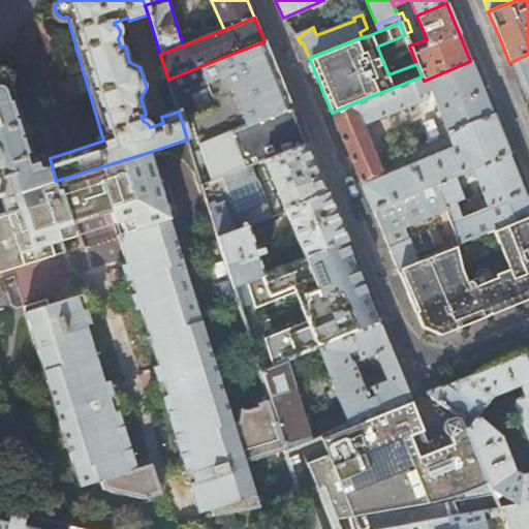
[(376,25),(367,28),(360,32),(362,37),(370,35),(379,31),(376,25)]
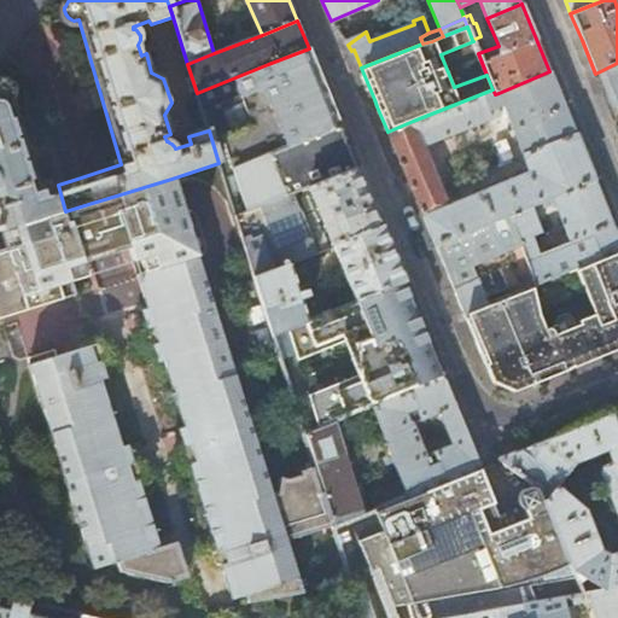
[(336,115),(309,48),(268,64),(301,141),(340,126),(336,115)]
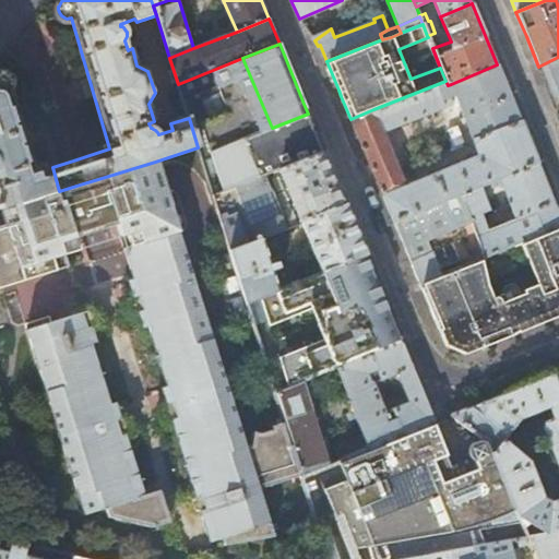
[(558,57),(538,67),(558,118),(558,57)]
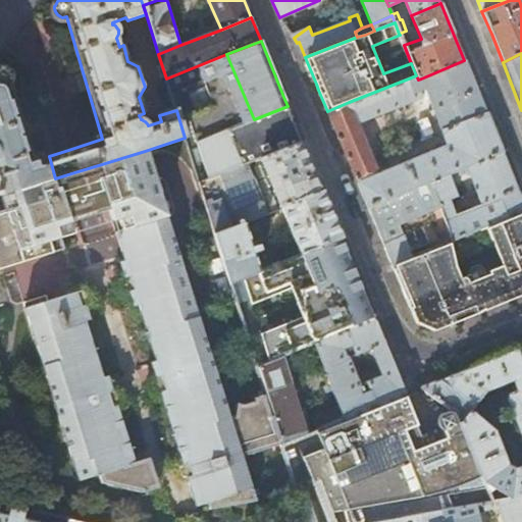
[(254,119),(226,54),(166,79),(176,110),(185,138),(199,184),(241,166),(225,131),(254,119)]
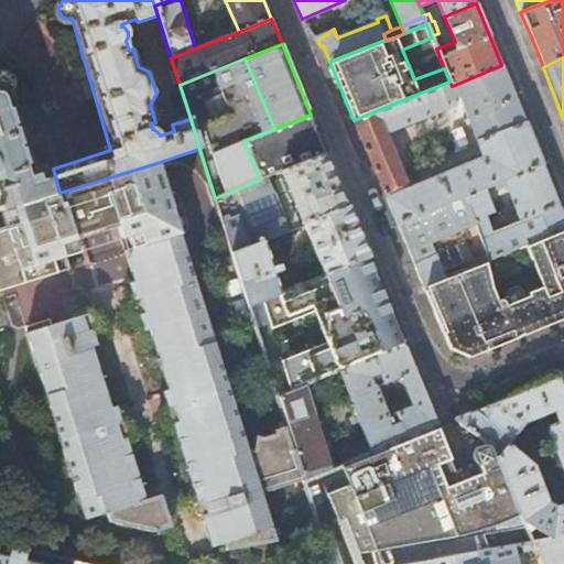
[(501,65),(455,85),(459,95),(484,158),(494,185),(506,181),(508,185),(522,219),(532,242),(563,229),(563,219),(550,185),(517,104),(501,65)]
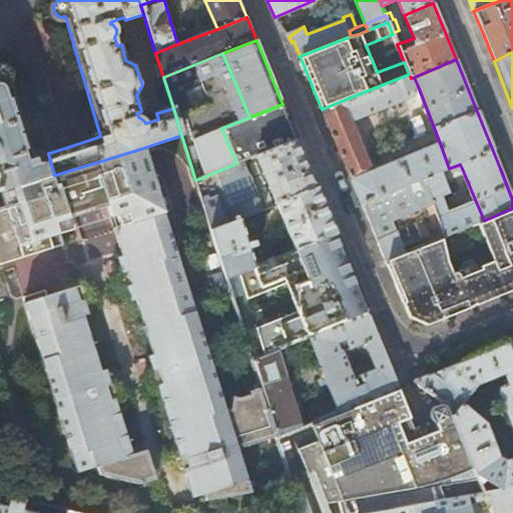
[(33,157),(11,83),(6,80),(7,76),(6,73),(4,70),(1,68),(0,68),(0,191),(54,175),(48,153),(33,157)]
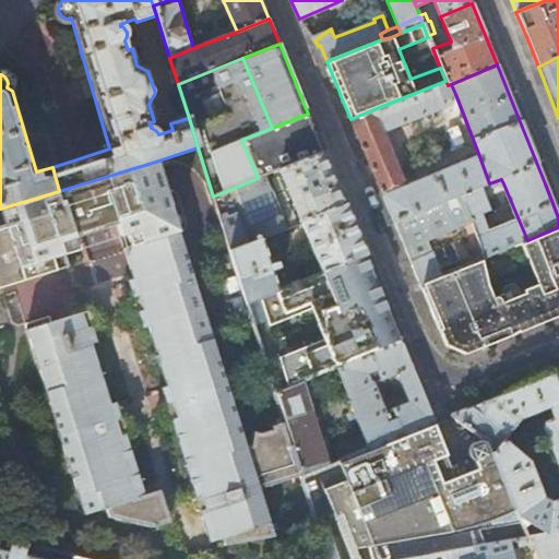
[(448,85),(445,81),(373,109),(382,131),(453,104),(451,96),(455,94),(451,84),(448,85)]
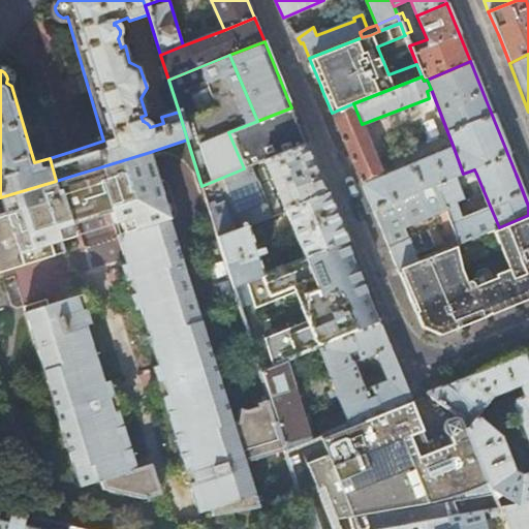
[(353,103),(332,113),(350,157),(363,186),(383,177),(362,124),(353,103)]
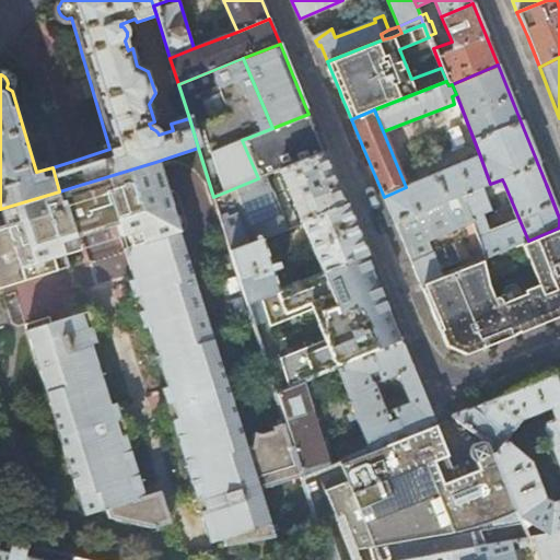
[(308,114),(272,128),(242,140),(258,178),(259,181),(266,178),(281,172),(280,170),(324,152),(317,135),(308,114)]
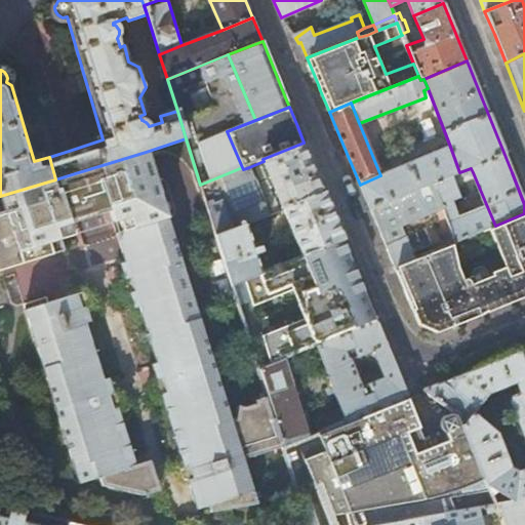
[(263,159),(264,161),(283,209),(324,192),(311,160),(304,143),(263,159)]
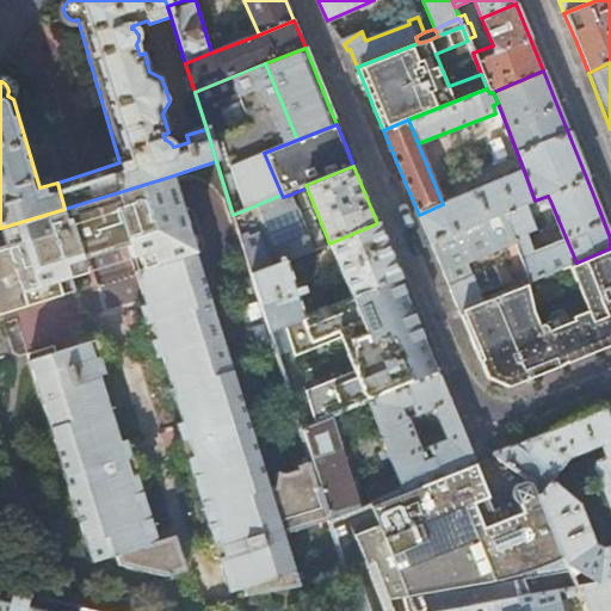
[(535,207),(550,201),(548,196),(535,201),(524,171),(443,204),(419,215),(443,271),(513,242),(528,236),(526,233),(536,228),(532,217),(538,215),(535,207)]
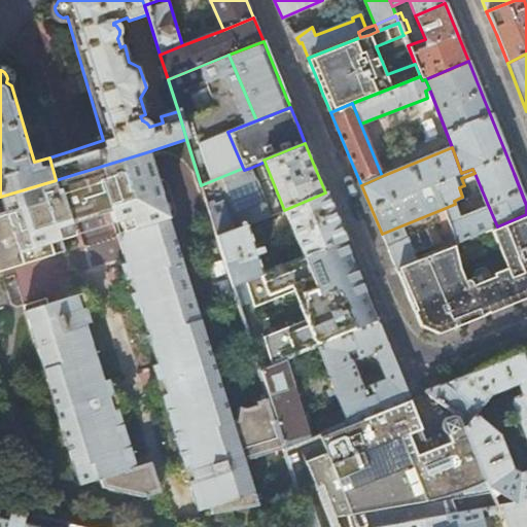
[(168,220),(146,152),(96,168),(110,212),(116,210),(119,222),(123,233),(116,235),(117,237),(168,220)]
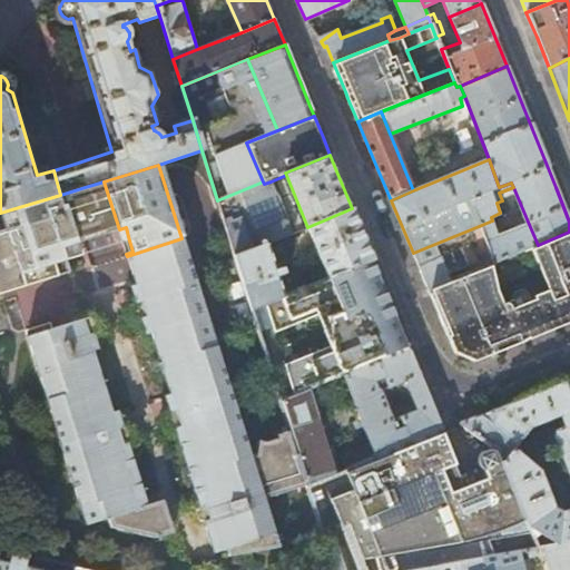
[(286,175),(271,182),(276,194),(245,206),(252,228),(256,232),(286,219),(293,233),(307,227),(286,175)]
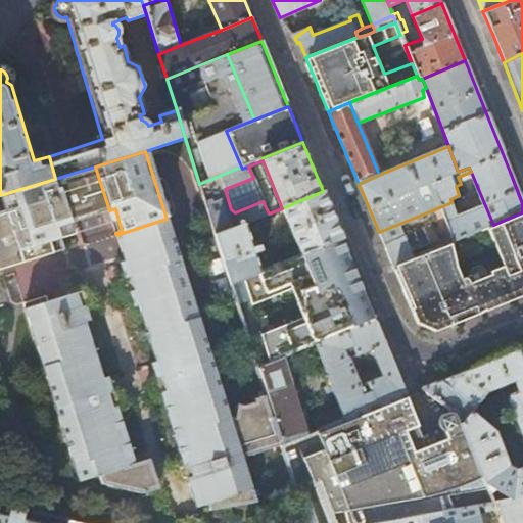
[(242,169),(241,167),(199,184),(216,236),(245,224),(269,214),(263,201),(235,212),(231,209),(225,189),(253,178),(248,167),(242,169)]
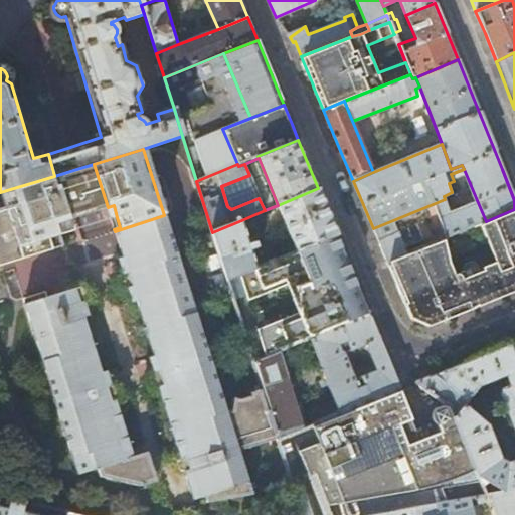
[(58,236),(48,203),(61,198),(54,176),(0,192),(0,266),(35,255),(32,244),(48,239),(58,236)]
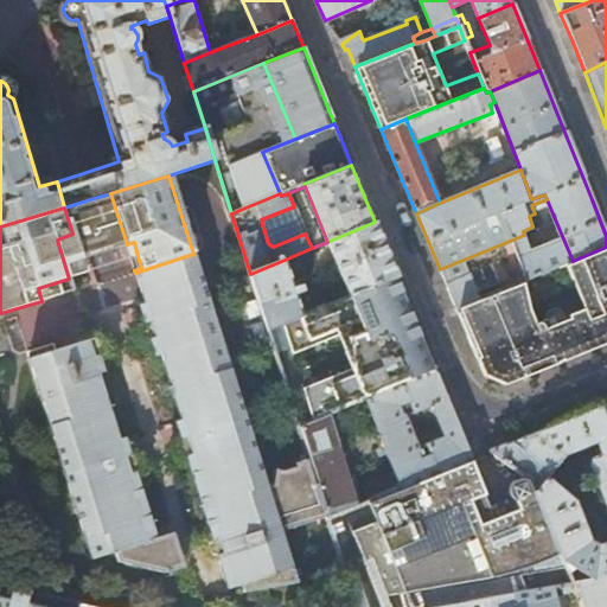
[(383,243),(375,222),(327,242),(349,296),(397,276),(383,243)]
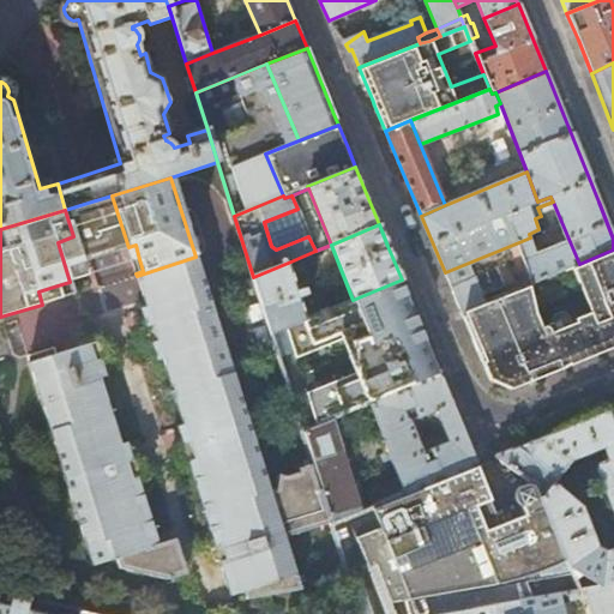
[(83,265),(73,236),(58,242),(70,282),(80,280),(82,278),(83,277),(84,275),(84,274),(84,271),(83,265)]
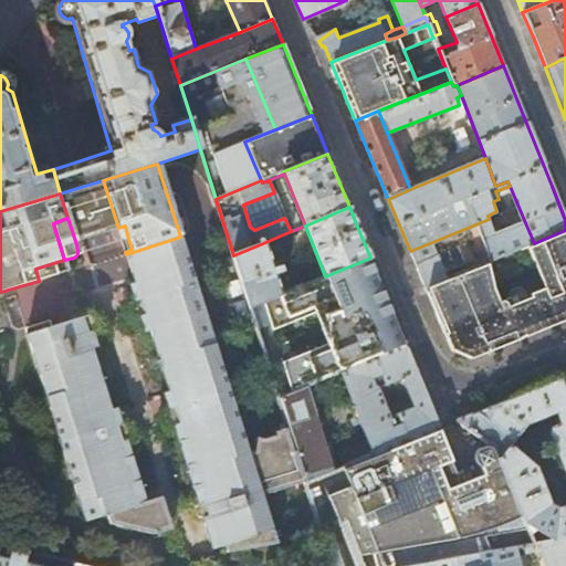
[(494,231),(489,219),(475,224),(481,237),(494,231)]
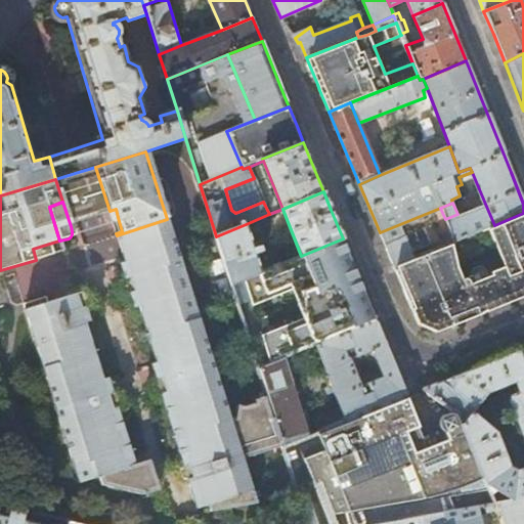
[(485,204),(457,214),(445,219),(440,208),(380,232),(386,247),(394,266),(446,245),(486,228),(494,225),(485,204)]
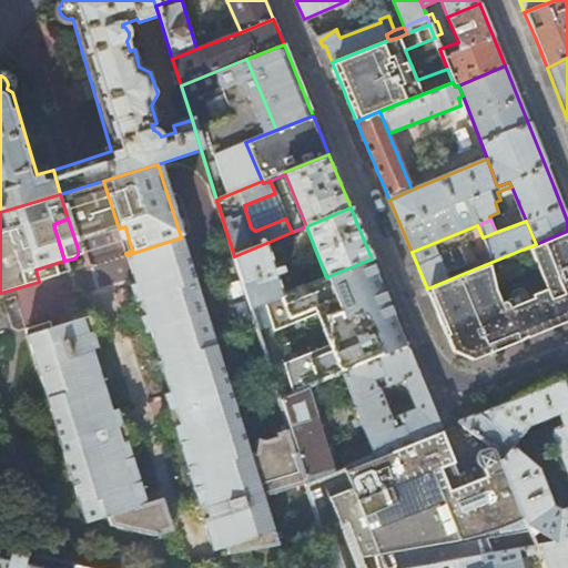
[(129,240),(125,226),(119,229),(122,242),(129,240)]
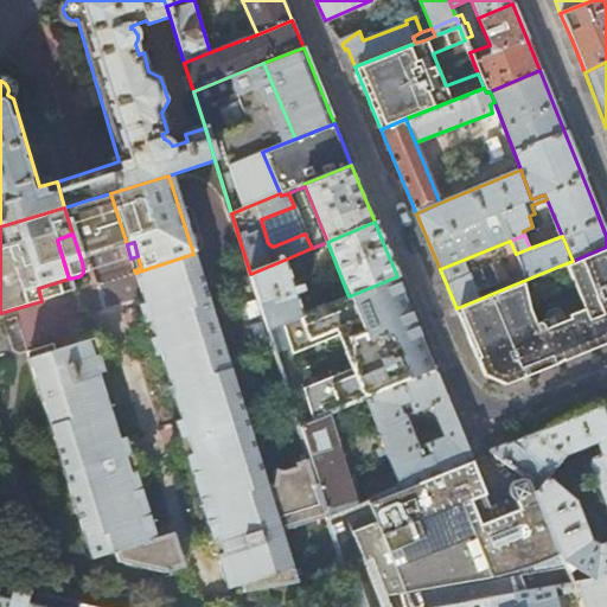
[(535,327),(517,283),(457,308),(467,334),(481,368),(484,375),(505,384),(606,343),(606,247),(573,261),(563,264),(569,279),(573,278),(574,281),(585,276),(600,314),(540,338),(535,327)]
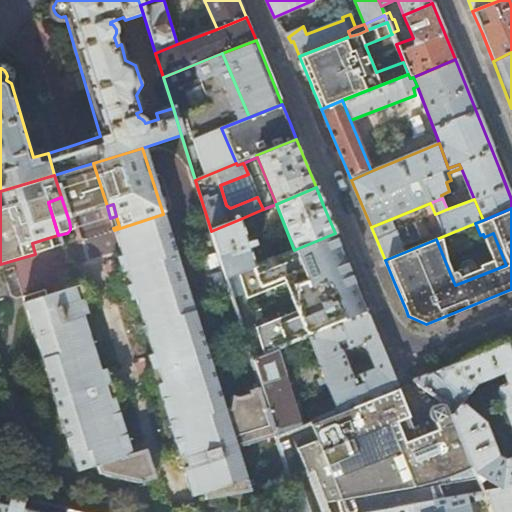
[(172,240),(163,214),(114,230),(122,256),(172,240)]
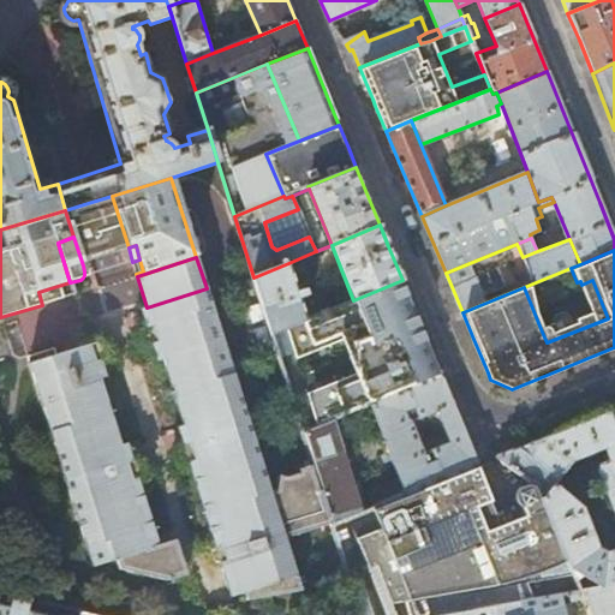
[(305,321),(288,263),(254,278),(272,334),(305,321)]
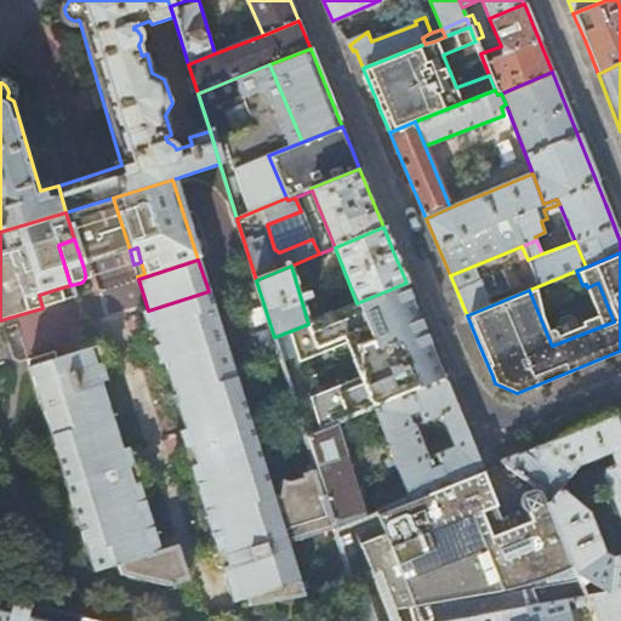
[(426,331),(406,283),(357,303),(308,324),(274,337),(306,434),(342,420),(347,419),(366,411),(374,408),(445,380),(426,331)]
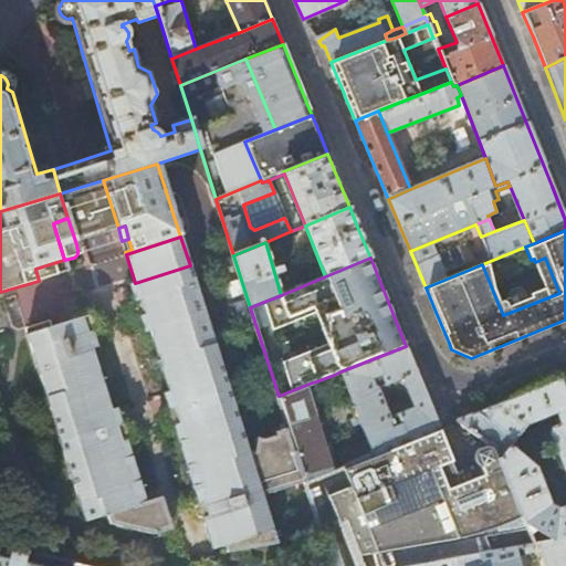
[(503,315),(559,293),(545,258),(535,262),(534,259),(531,260),(542,287),(528,294),(531,297),(521,301),(511,305),(509,302),(499,305),(503,315)]
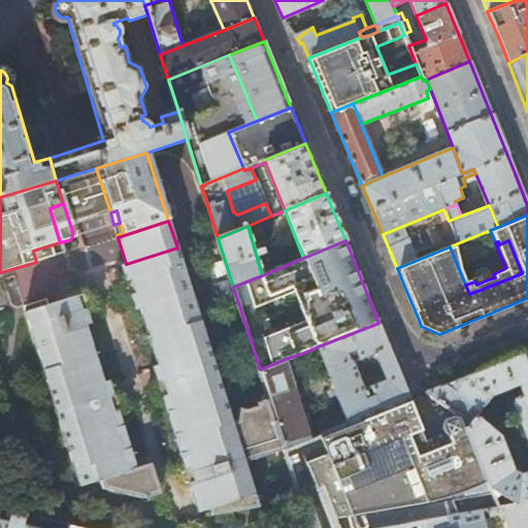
[(53,257),(50,245),(33,251),(36,262),(53,257)]
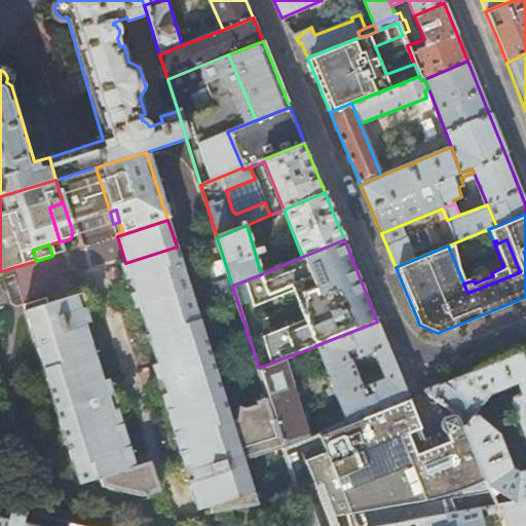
[(231,418),(177,247),(125,263),(121,264),(125,279),(149,272),(153,286),(130,293),(135,308),(140,307),(157,364),(152,365),(157,381),(181,374),(185,387),(161,395),(166,409),(172,407),(185,449),(180,451),(185,466),(208,459),(213,473),(189,481),(197,510),(211,505),(212,511),(258,502),(243,458),(231,418)]
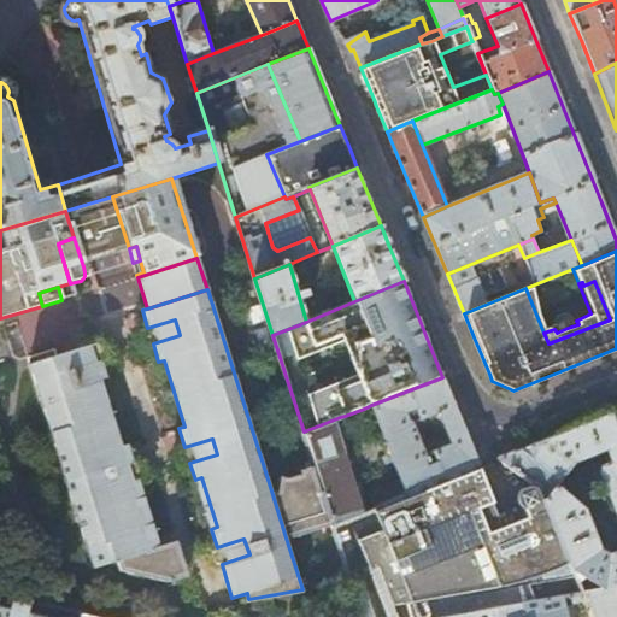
[(570,322),(569,318),(568,316),(565,313),(563,312),(559,312),(556,313),(553,316),(552,318),(552,322),(553,325),(554,328),(558,329),(562,330),(564,329),(568,328),(568,327),(569,324),(570,322)]
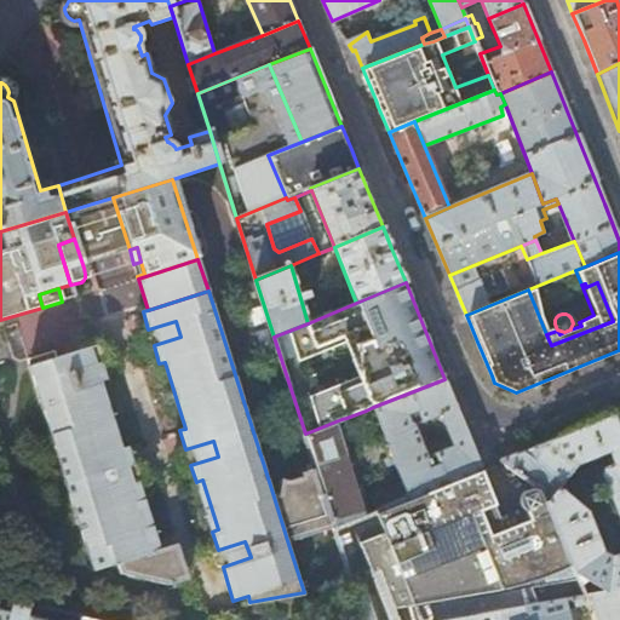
[(181,337),(176,321),(148,329),(154,345),(181,337)]
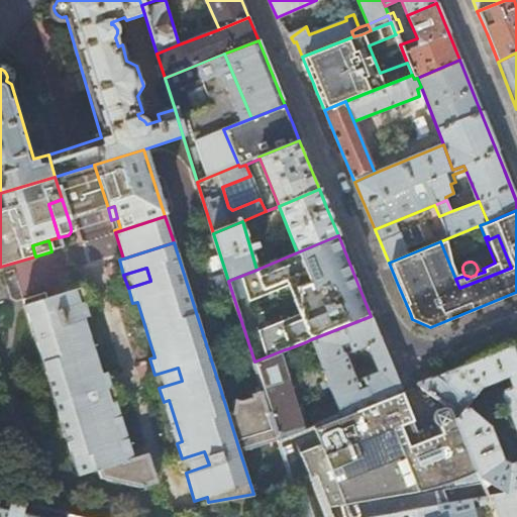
[(86,302),(81,287),(59,294),(63,309),(86,302)]
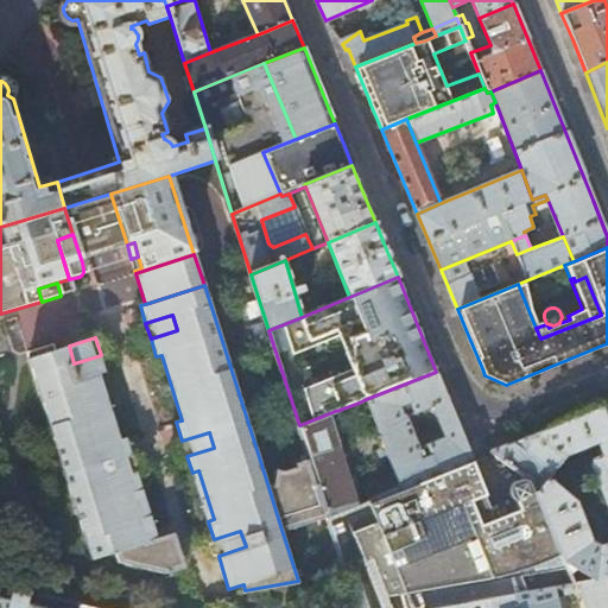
[(69,346),(29,358),(92,558),(116,551),(119,562),(164,572),(166,572),(175,570),(181,568),(183,564),(183,562),(183,559),(179,548),(163,553),(158,537),(152,539),(137,491),(143,488),(137,470),(109,479),(106,464),(132,456),(127,437),(120,439),(100,374),(106,372),(101,355),(74,363),(69,346)]
